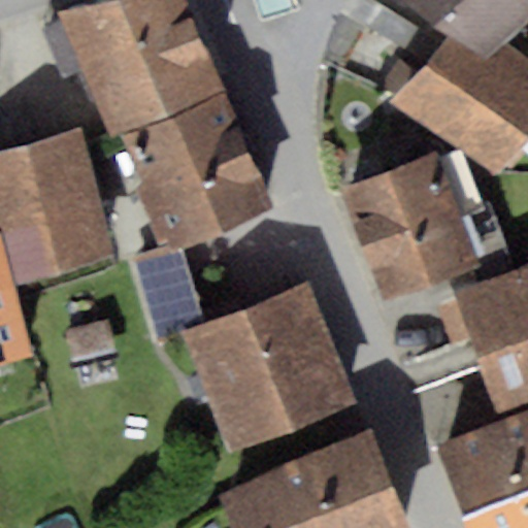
[(182,0),(113,0),(65,20),(110,133),(219,90),(182,0)]
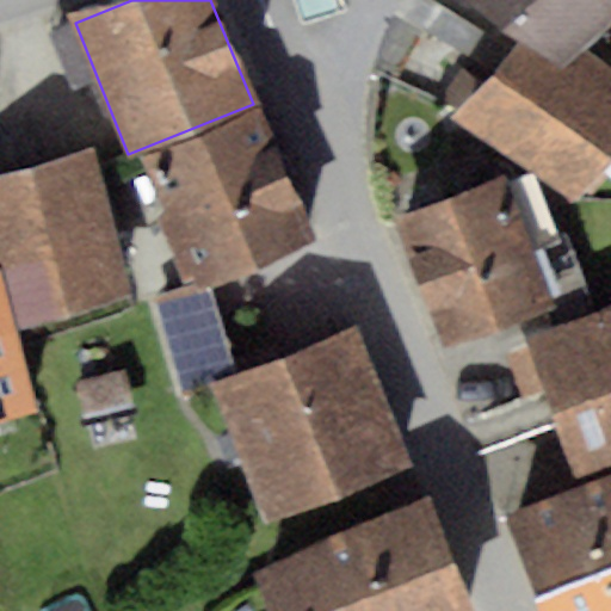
[(610,22),(610,0),(463,0),(524,42),(563,69),(610,22)]
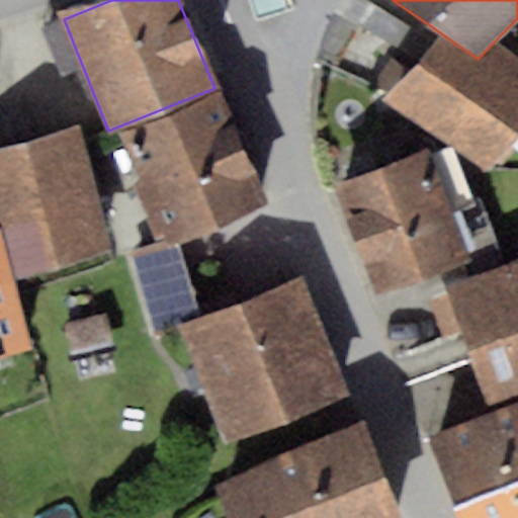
[(517,86),(478,59),(444,35),(390,107),(494,175),(517,143),(517,86)]
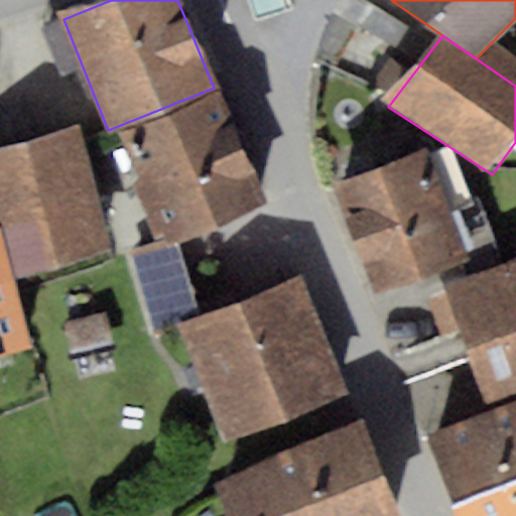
[(221,98),(114,140),(158,250),(265,207),(221,98)]
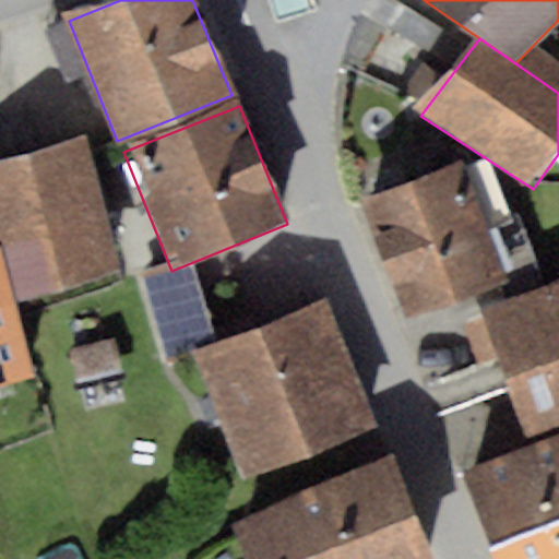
[(84,150),(0,171),(0,256),(12,301),(117,274),(84,150)]
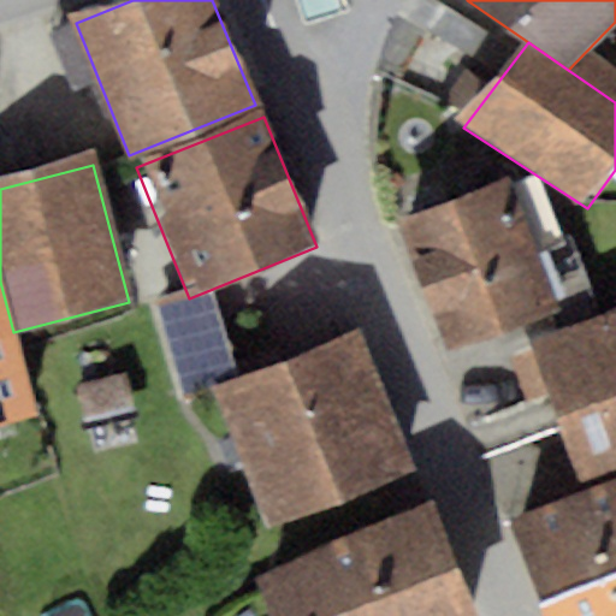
[(516,181),(400,219),(444,355),(562,315),(516,181)]
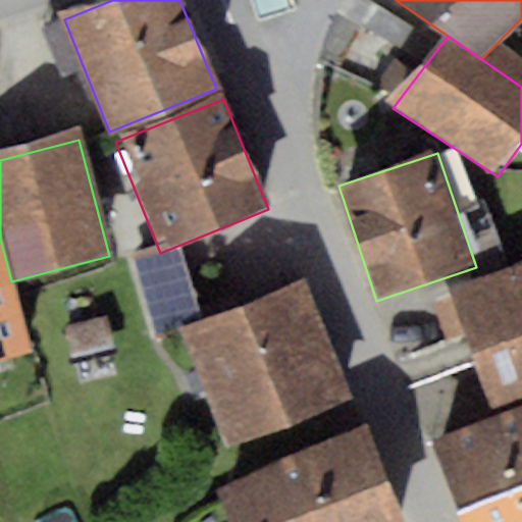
[(0,239),(0,359),(30,353),(11,281),(0,239)]
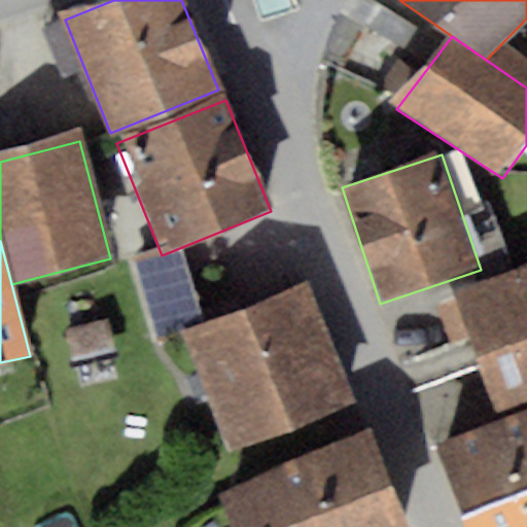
[(526,273),(460,296),(498,406),(526,395),(526,273)]
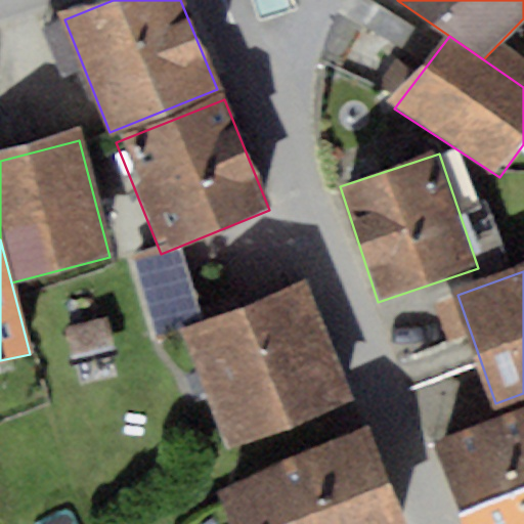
[(308,287),(185,333),(229,447),(352,401),(308,287)]
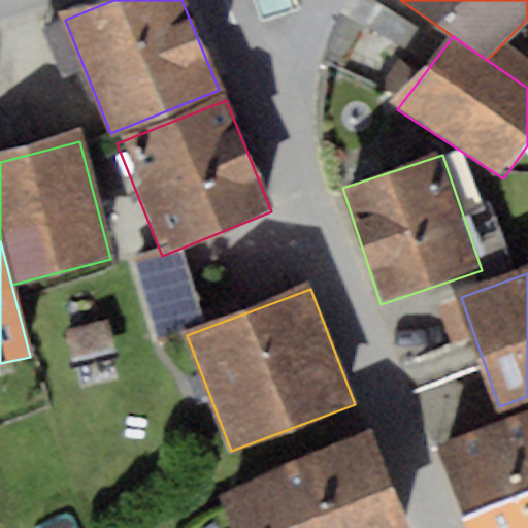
[(527,527),(527,424),(451,454),(479,527),(527,527)]
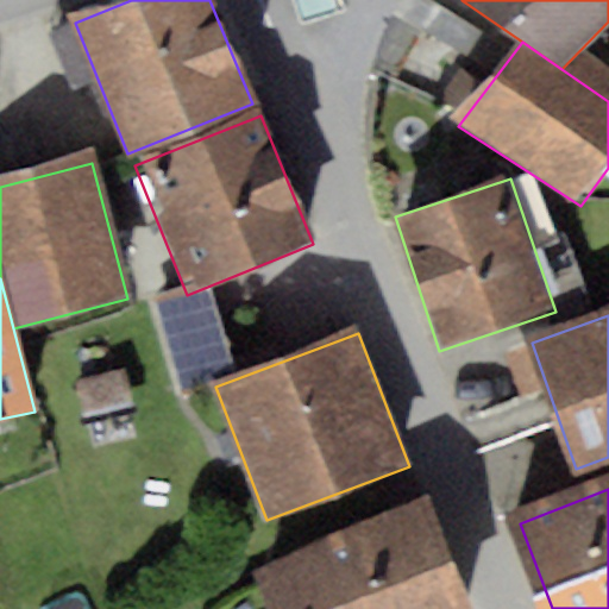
[(472,608),(431,500),(252,567),(268,608),(472,608)]
